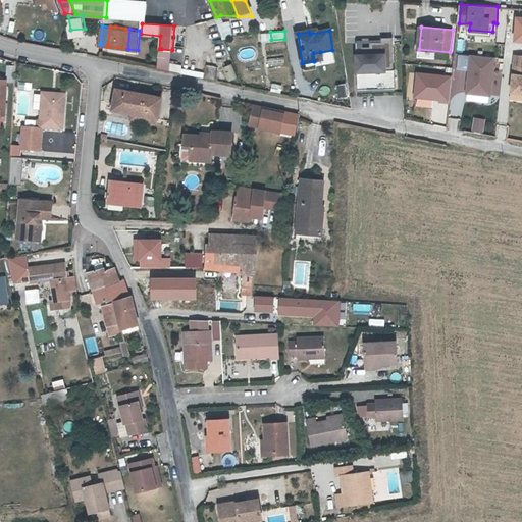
[(354,90),(394,89),(393,38),(353,39),(354,90)]
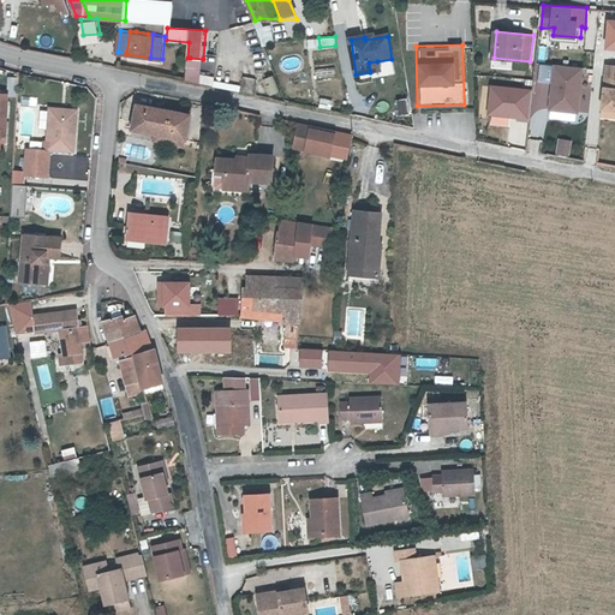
[(203,59),(190,58),(187,73),(202,73),(203,59)]
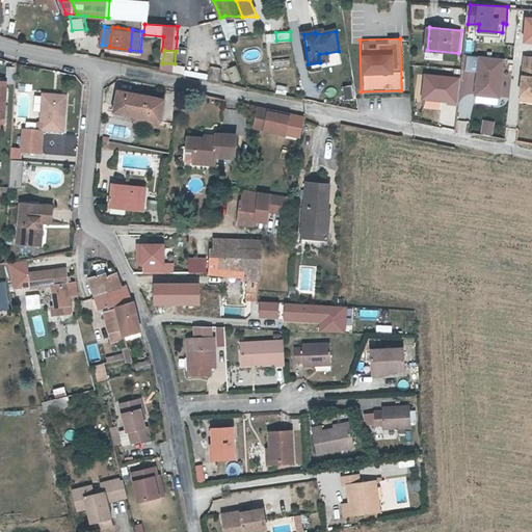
[(319,54),(320,62),(327,61),(326,53),(319,54)]
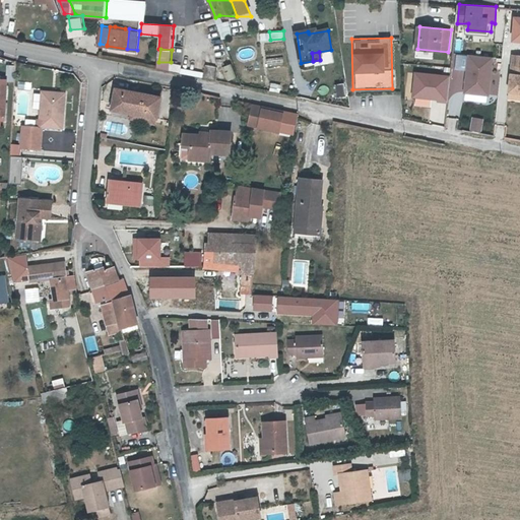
[(462,93),(496,95),(499,56),(453,53),(449,115),(460,116),(462,93)]
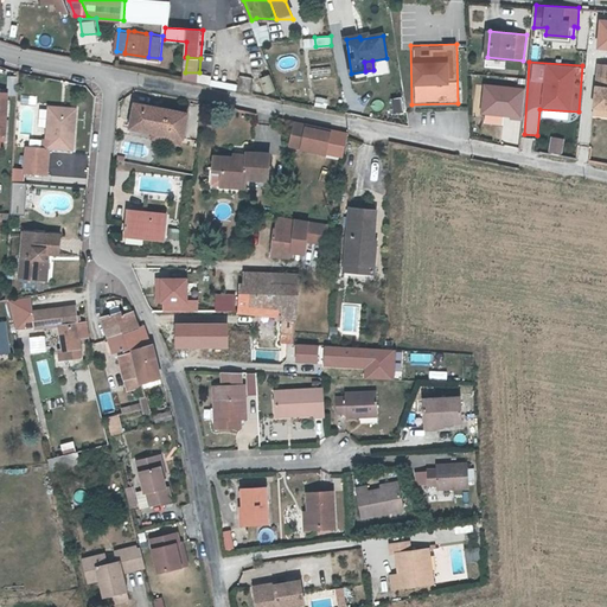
[(606,63),(600,63),(595,106),(606,106),(606,63)]
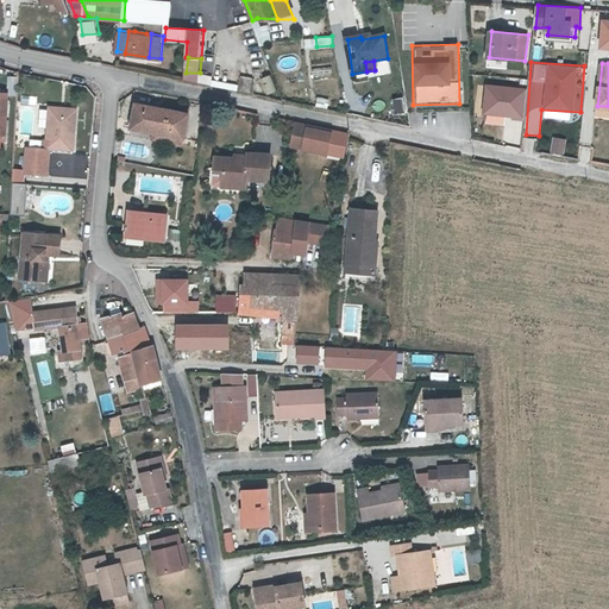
[(198,74),(195,81),(249,94),(252,79),(240,75),(239,85),(198,74)]
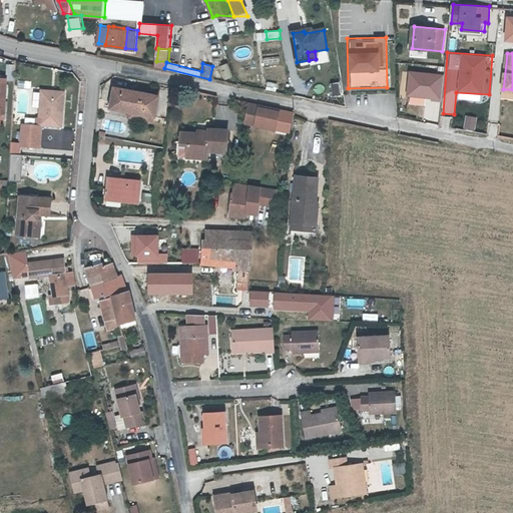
[(222,79),(231,76),(226,62),(218,64),(222,79)]
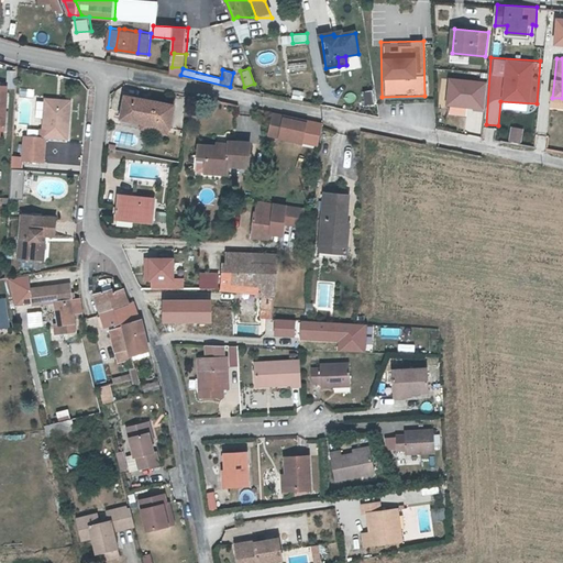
[(0,122),(4,123),(8,123),(10,85),(0,85),(0,122)]
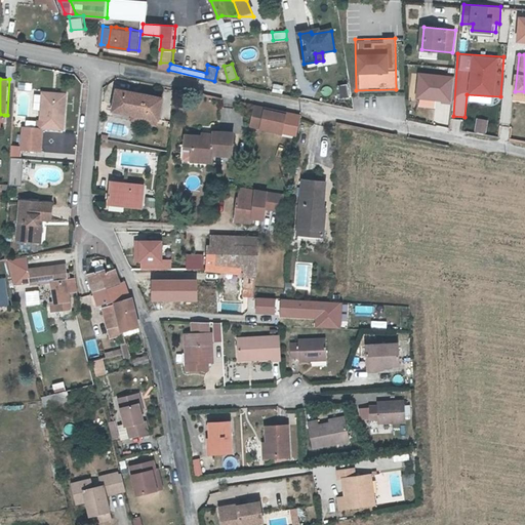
[(272,91),(280,92),(280,84),(272,83),(272,91)]
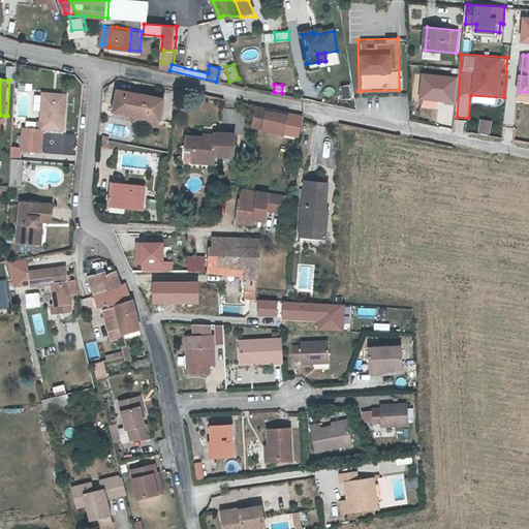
[(133,114),(156,118),(158,119),(162,98),(117,89),(113,110),(133,114)]
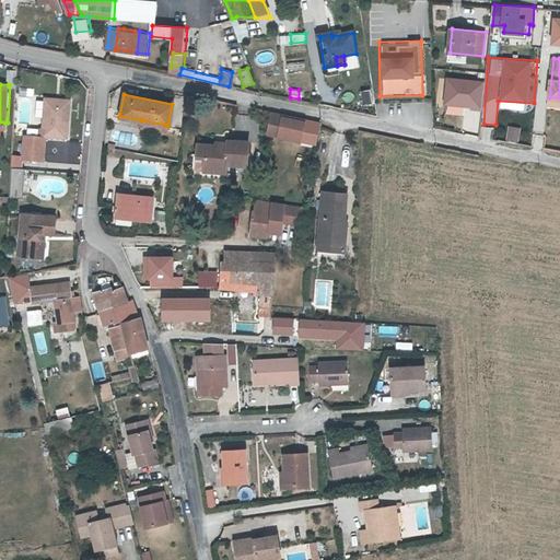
[(70,98),(45,96),(43,127),(41,127),(41,136),(45,136),(68,137),(70,98)]
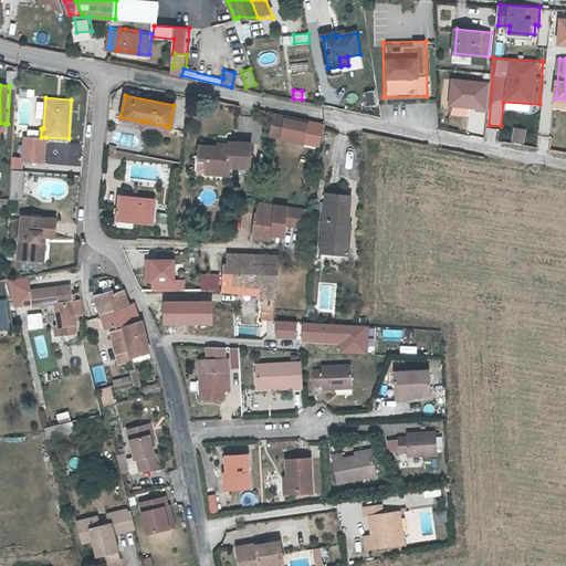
[(488,102),(478,101),(477,117),(485,118),(488,102)]
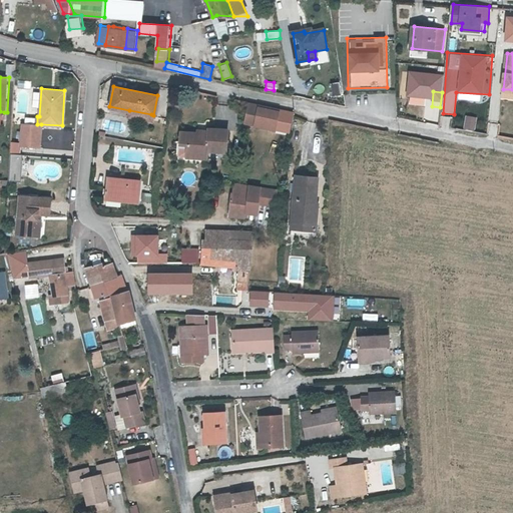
[(280,106),(249,100),(245,119),(276,125),(280,106)]
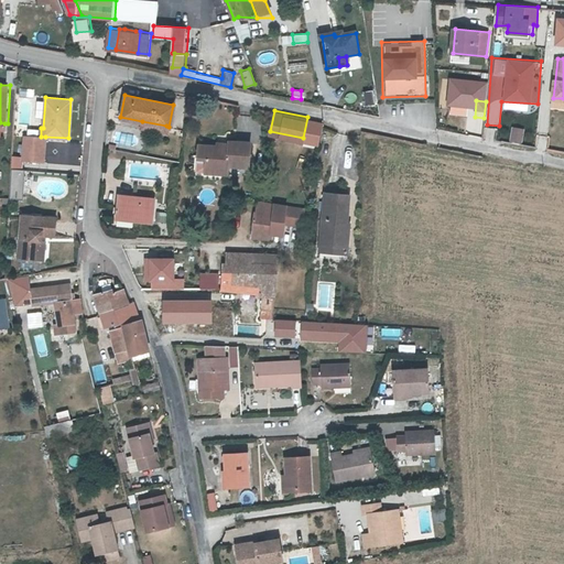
[(474,117),(472,133),(483,136),(485,118),(484,118),(475,117),(474,117)]
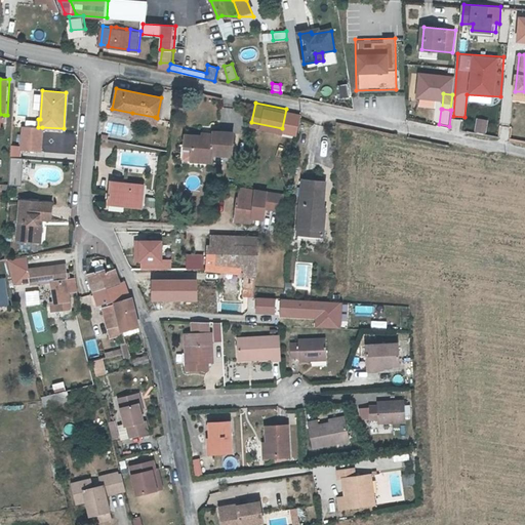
[(155,117),(132,113),(131,118),(154,123),(155,117)]
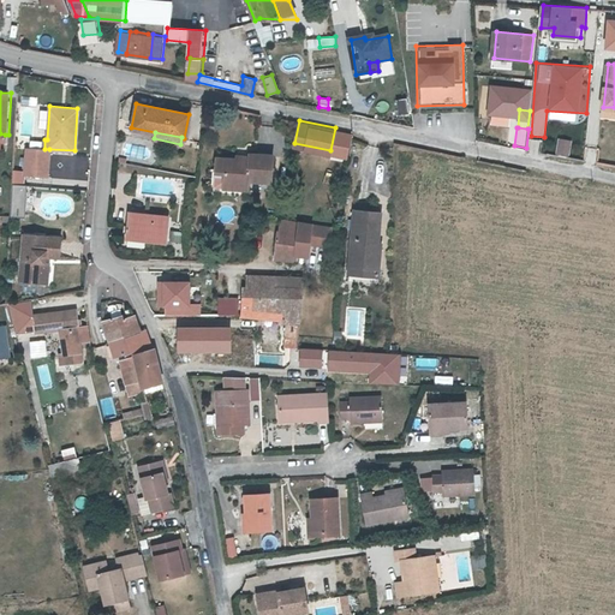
[(569,154),(571,138),(556,137),(556,154),(569,154)]
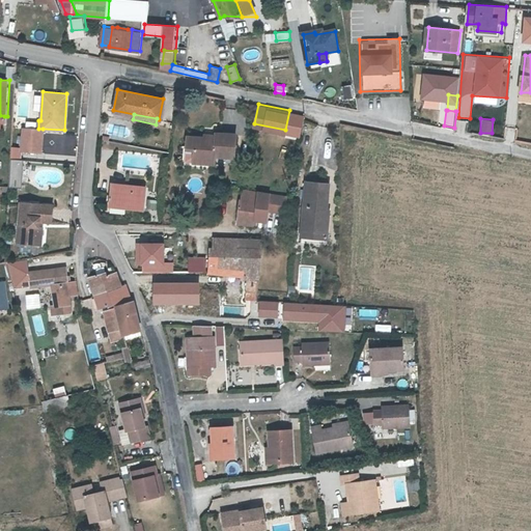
[(38,129),(24,128),(23,149),(40,150),(43,129),(38,129)]
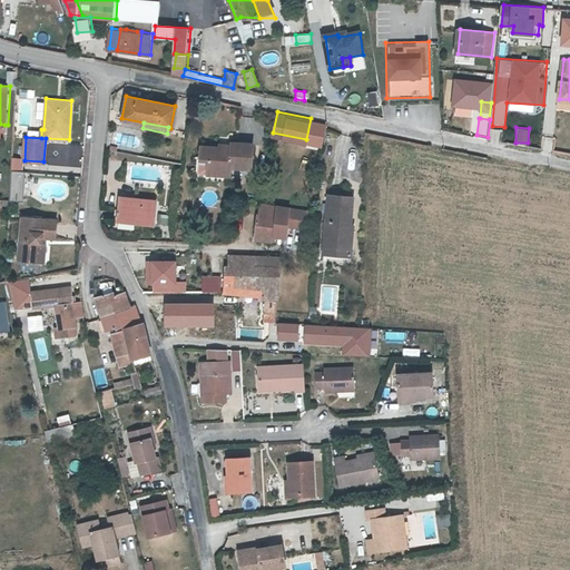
[(219,172),(232,172),(232,167),(253,168),(254,144),(233,143),(233,146),(231,145),(231,146),(229,149),(220,149),(202,148),(202,160),(208,160),(208,165),(208,168),(219,168),(219,172)]
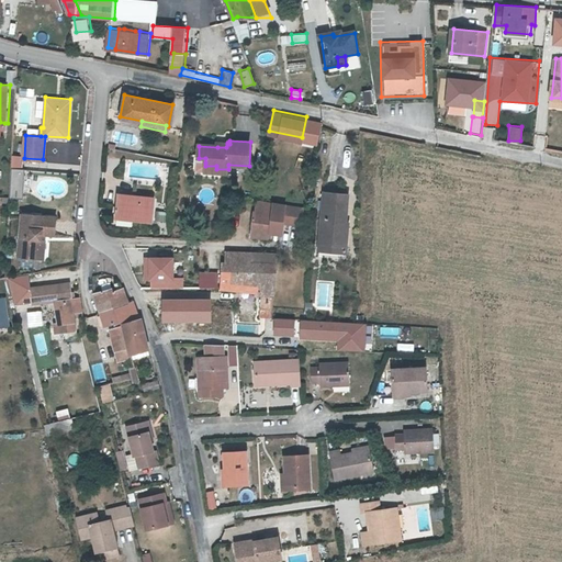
[(14,156),(14,167),(23,168),(24,168),(24,161),(21,161),(22,156),(14,156)]
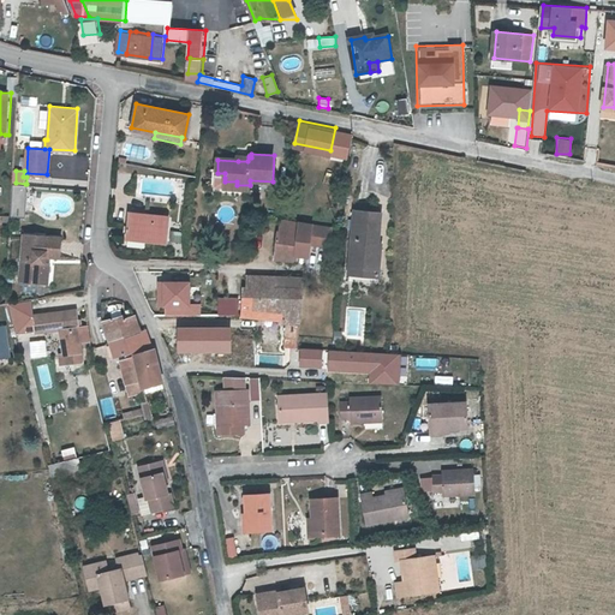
[(25,184),(16,183),(15,203),(24,204),(25,184)]
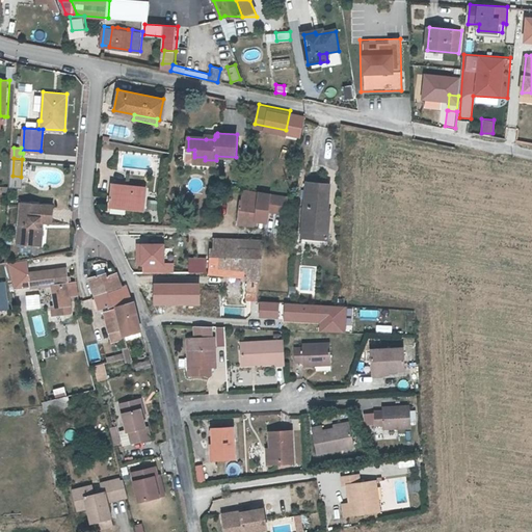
[(302,228),(327,231),(328,214),(326,214),(329,184),(307,182),(302,228)]
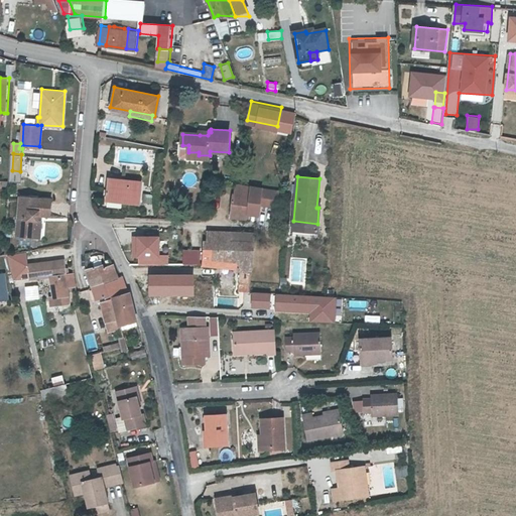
[(110,179),(108,200),(139,203),(140,182),(110,179)]
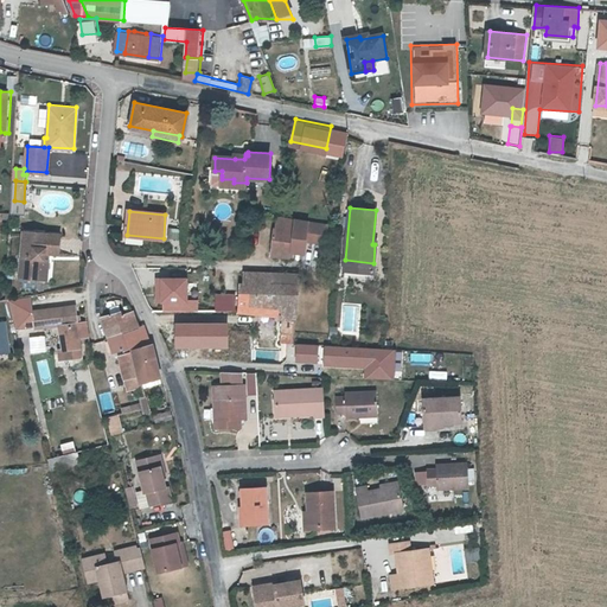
[(274,248),(292,250),(293,250),(293,237),(305,238),(306,222),(279,217),(278,229),(275,229),(274,248)]
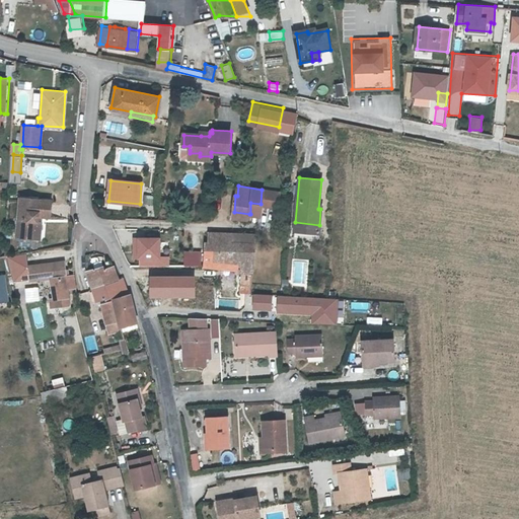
[(43,215),(44,198),(21,196),(17,235),(38,237),(40,219),(41,215),(43,215)]
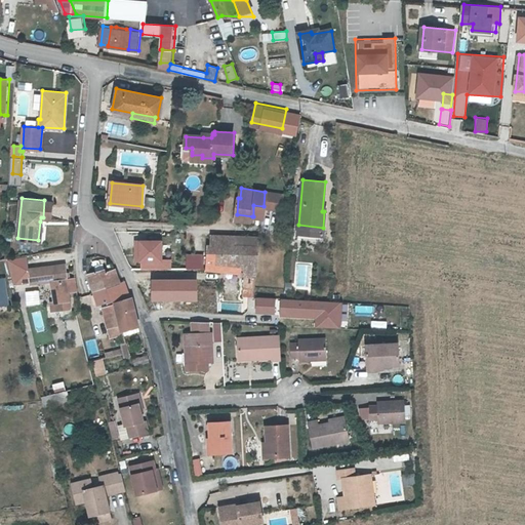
[(44,200),(43,217),(52,218),(53,201),(44,200)]
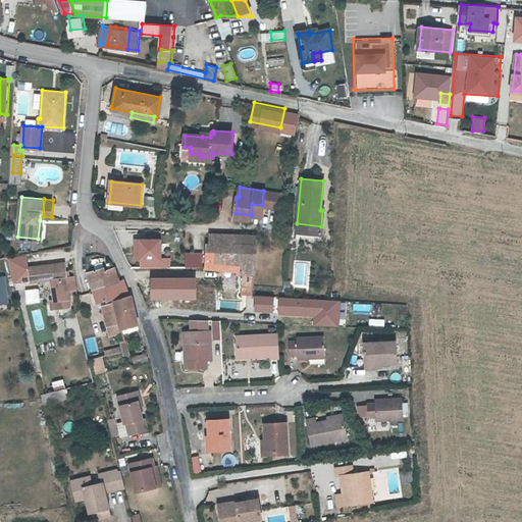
[(321,226),(297,223),(297,231),(321,233),(321,226)]
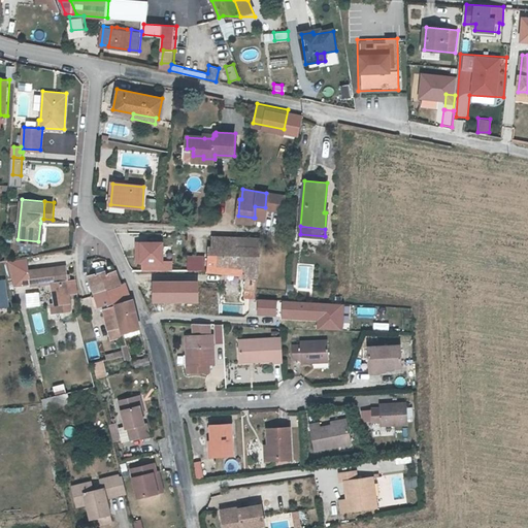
[(244,262),(244,271),(244,276),(248,275),(246,298),(258,299),(260,246),(235,245),(236,237),(225,236),(213,236),(212,245),(210,245),(209,268),(208,270),(221,270),(221,261),(244,262)]
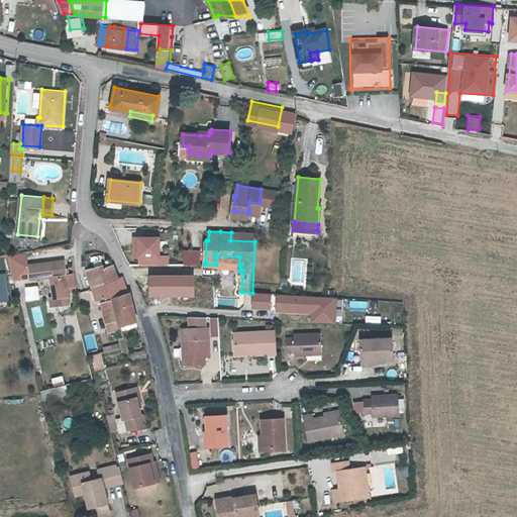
[(254,233),(231,232),(230,240),(254,241),(254,233)]
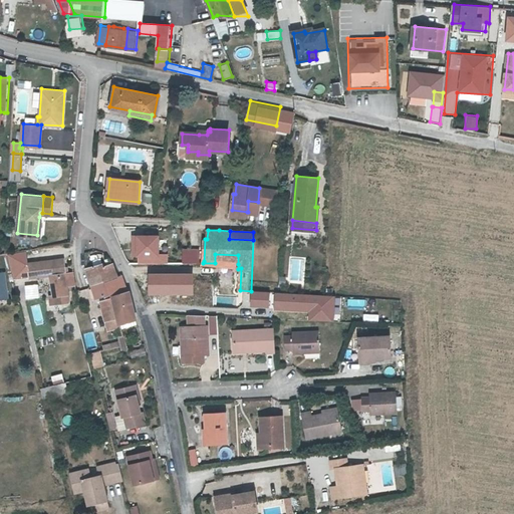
[(161,257),(161,234),(132,234),(132,258),(161,257)]
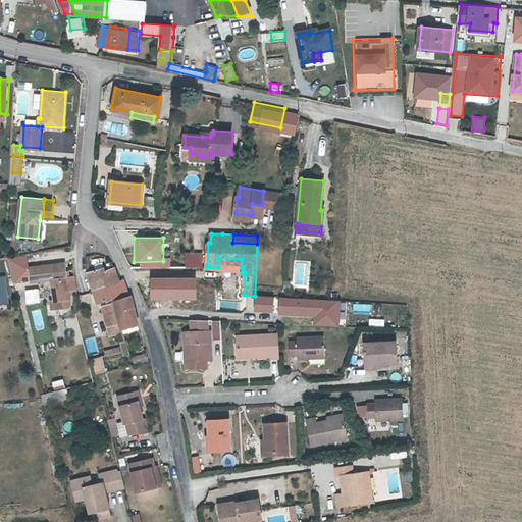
[(201,268),(201,253),(173,253),(173,269),(201,268)]
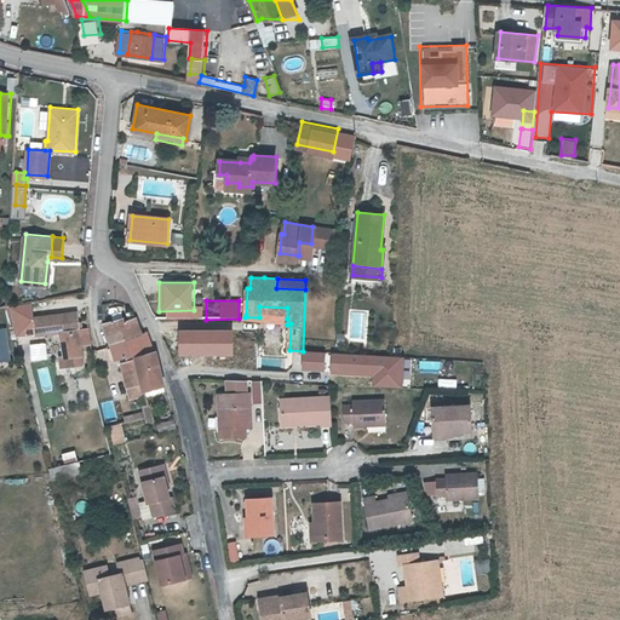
[(259,317),(287,319),(287,308),(259,306),(259,317)]
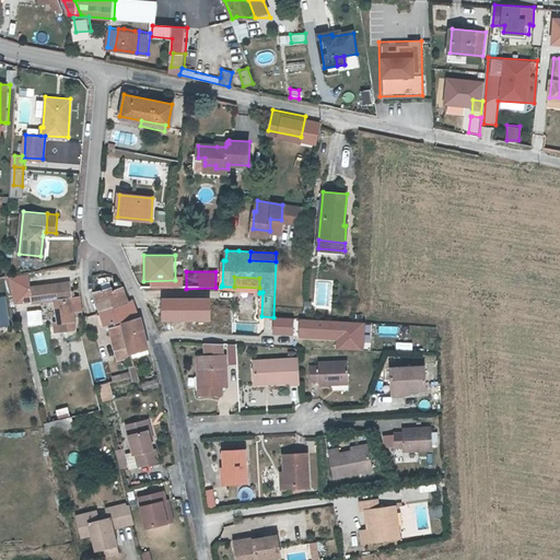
[(71,296),(70,290),(69,284),(30,290),(32,305),(55,302),(57,321),(54,322),(56,330),(67,328),(74,327),(74,325),(71,310),(82,307),(80,295),(73,296),(71,296)]
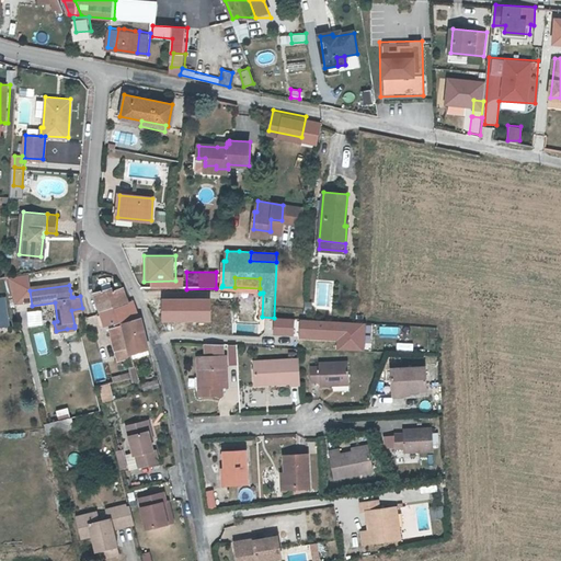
[(100,311),(126,302),(122,289),(122,288),(112,290),(111,287),(93,292),(100,311)]
